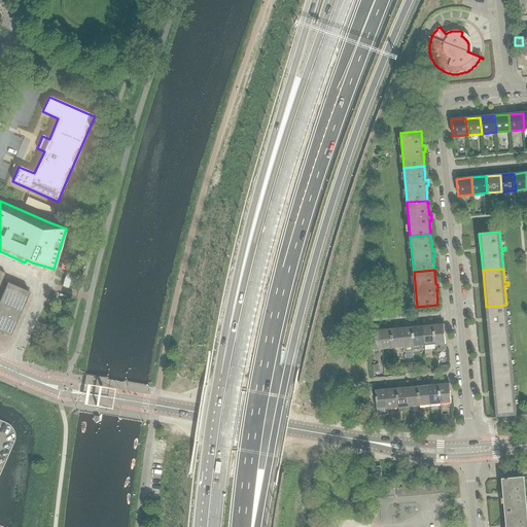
[(0,331),(10,337),(11,335),(29,292),(7,283),(1,296),(0,295),(0,284),(5,274),(0,271),(0,331)]
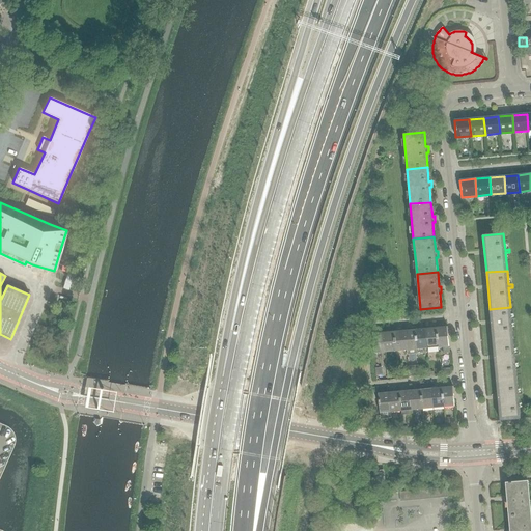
[(493,346),(513,344),(511,322),(515,322),(515,318),(511,318),(510,307),(490,309),(493,346)]
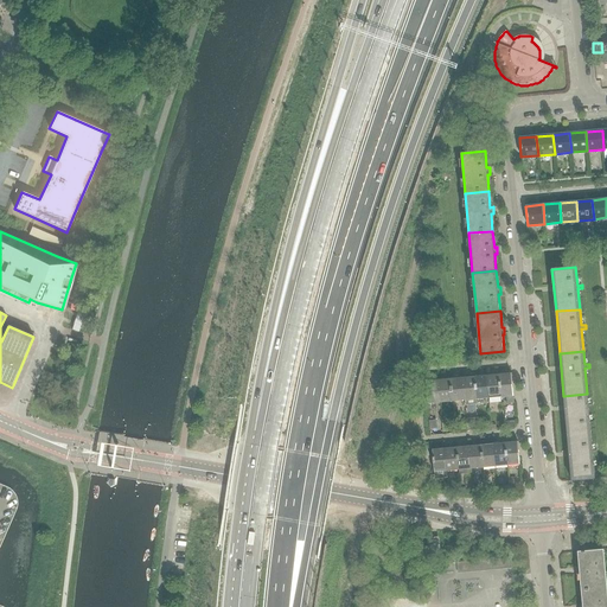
[(515,403),(511,374),(499,375),(502,396),(506,396),(508,404),(515,403)]
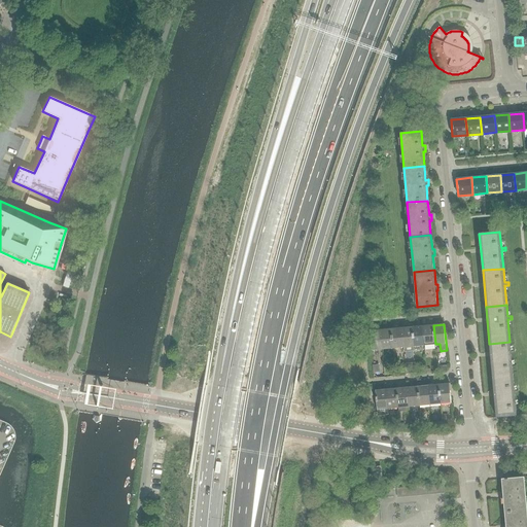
[(435,344),(433,325),(423,326),(424,345),(435,344)]
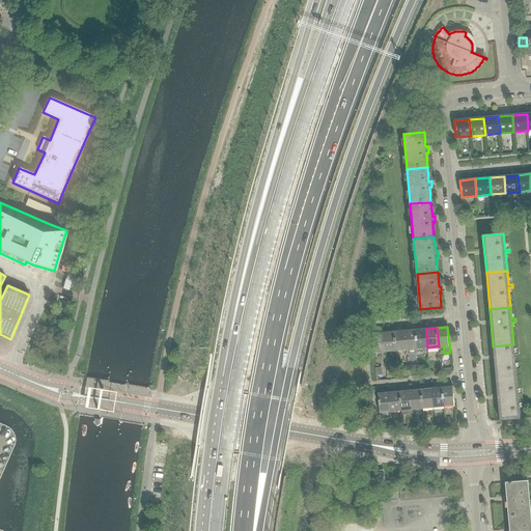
[(427,347),(426,329),(416,330),(417,348),(427,347)]
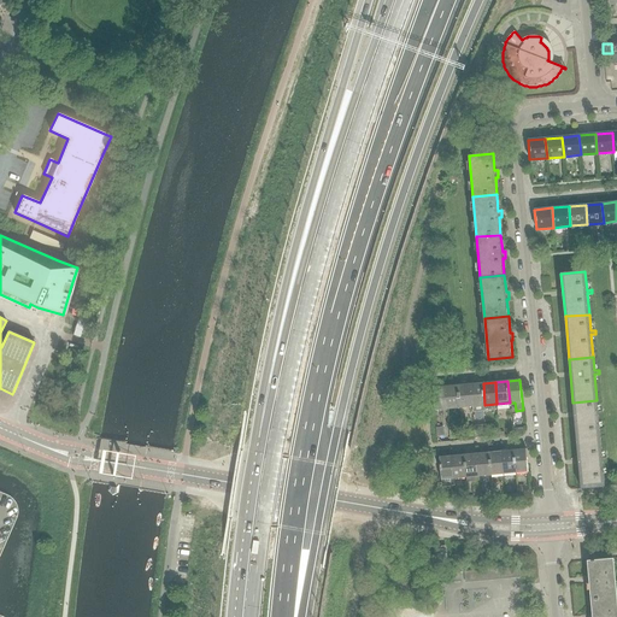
[(485,405),(483,383),(470,385),(472,406),(485,405)]
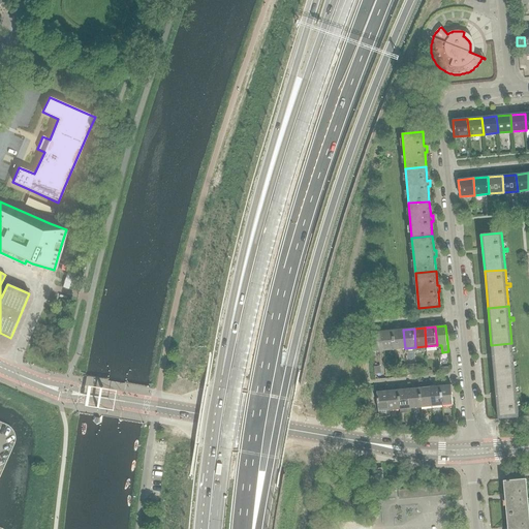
[(405,348),(403,330),(393,331),(395,349),(405,348)]
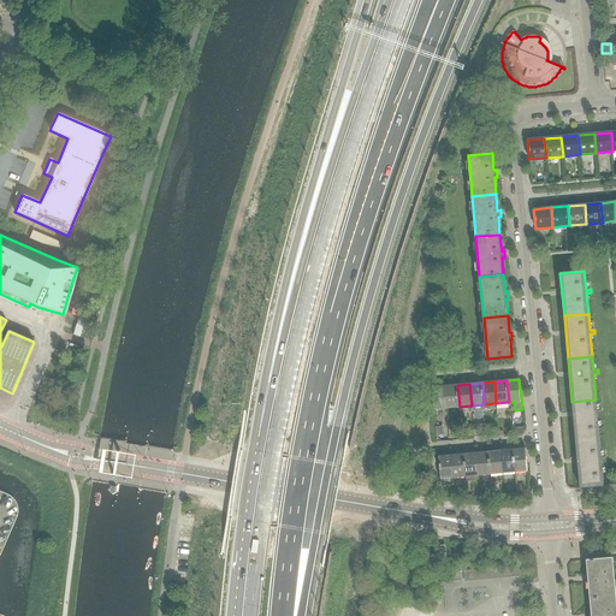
[(460,407),(457,385),(445,386),(448,408),(460,407)]
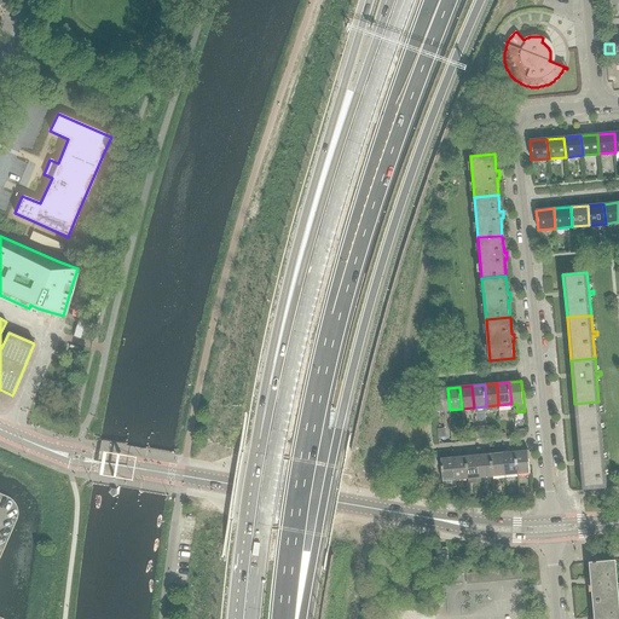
[(450,410),(447,388),(434,389),(437,411),(450,410)]
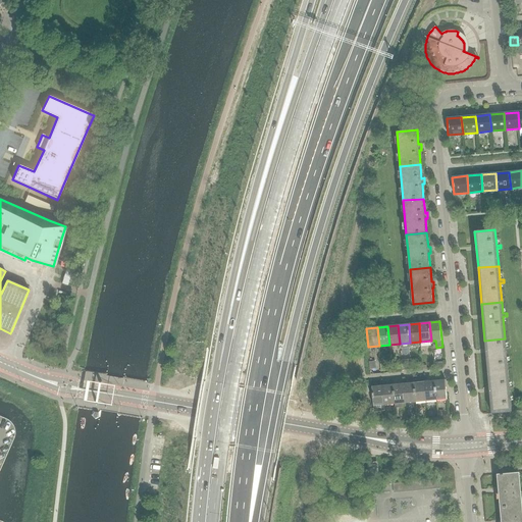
[(506,349),(505,338),(484,341),(487,376),(509,375),(506,351),(510,351),(510,348),(506,349)]
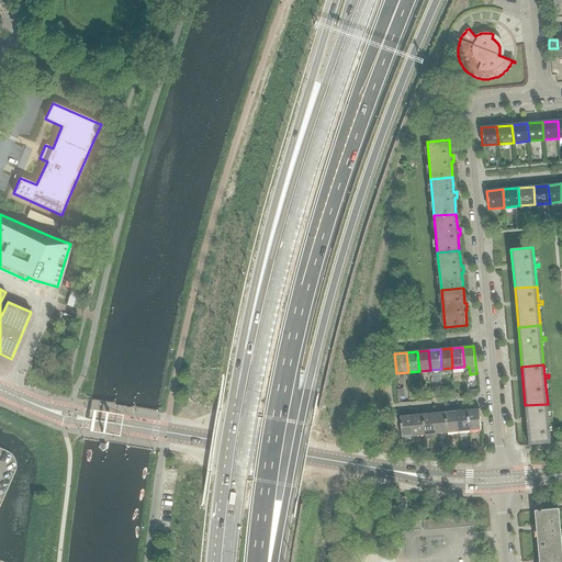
[(525,405),(529,445),(551,444),(549,419),(552,419),(552,416),(549,417),(548,404),(525,405)]
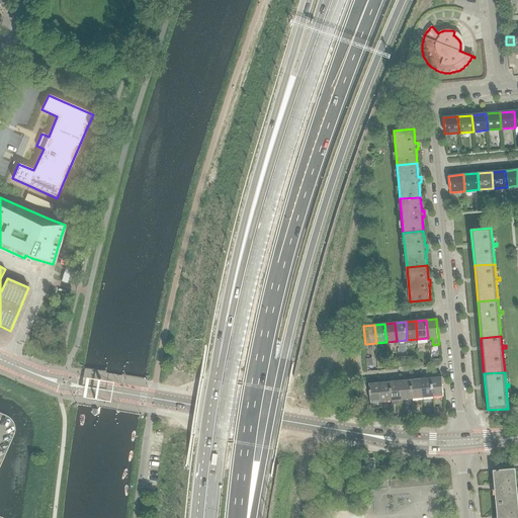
[(433,398),(443,397),(442,376),(431,377),(433,398)]
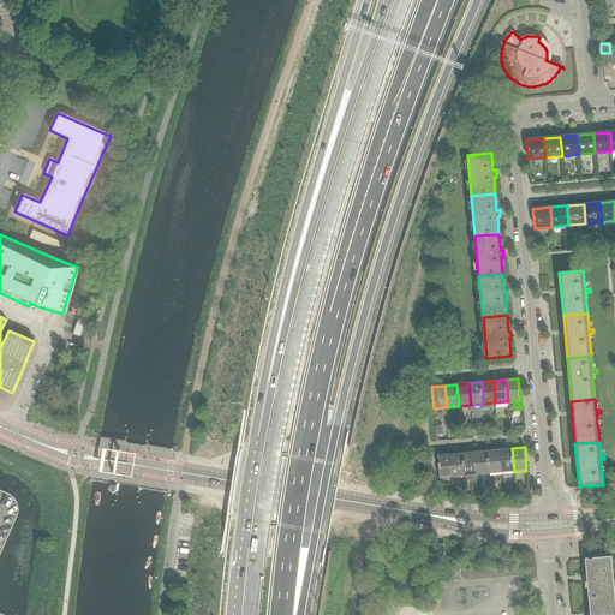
[(512,448),(500,449),(502,472),(514,472),(512,448)]
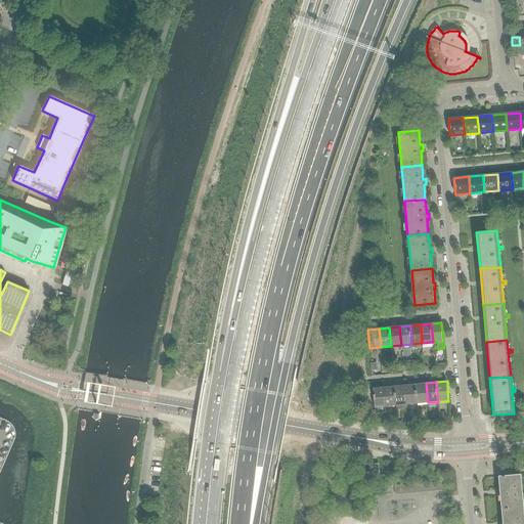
[(426,383),(416,384),(418,403),(428,402),(426,383)]
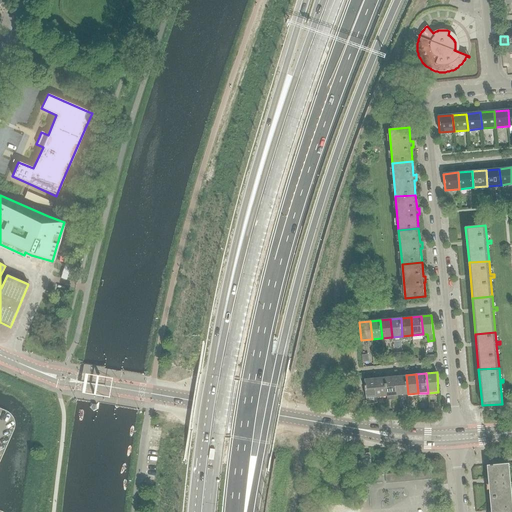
[(408,394),(406,375),(396,376),(397,395),(398,395),(408,394)]
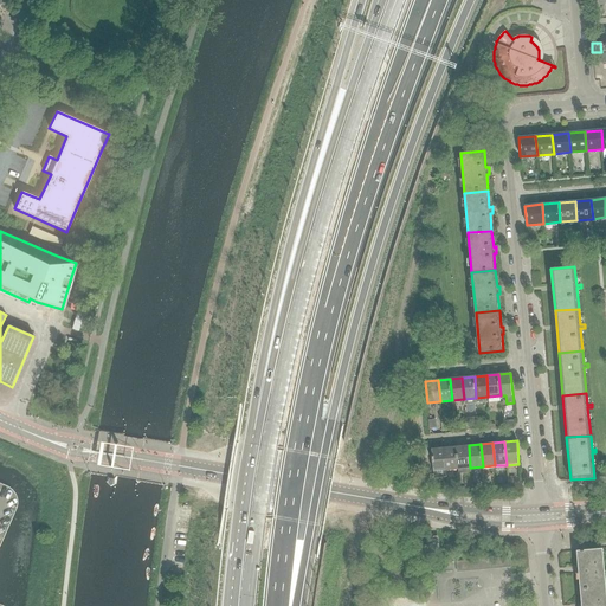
[(470,468),(469,445),(457,446),(458,469),(458,474),(471,472),(471,468),(470,468)]
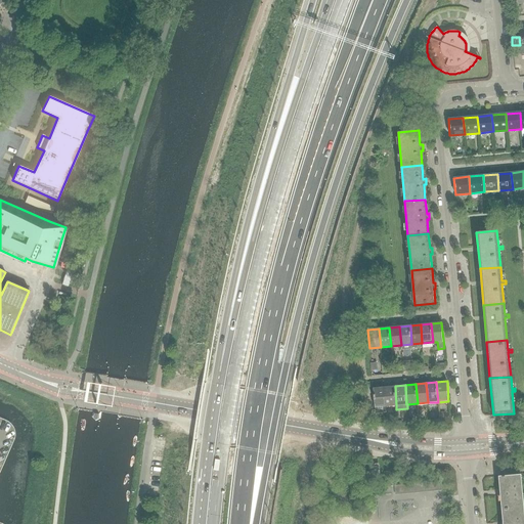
[(395,386),(384,387),(386,406),(396,405),(395,386)]
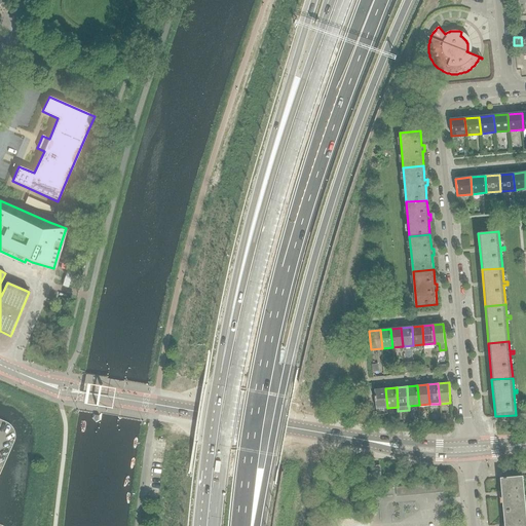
[(387,408),(385,388),(374,389),(376,409),(387,408)]
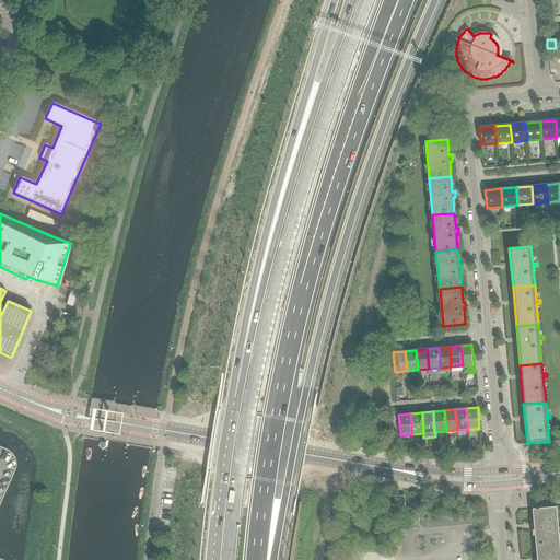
[(396,512),(406,511),(405,498),(395,499),(396,512)]
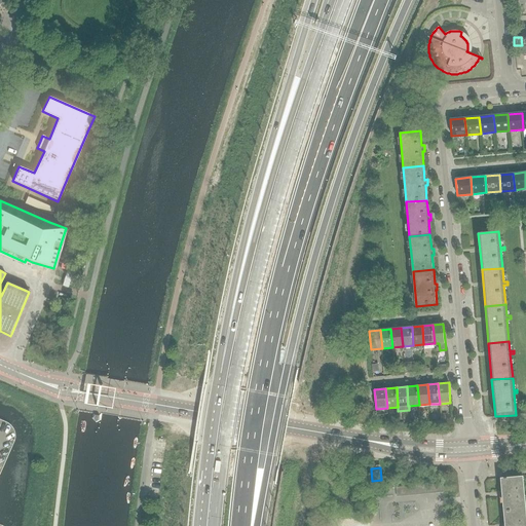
[(503,510),(525,508),(523,476),(500,478),(503,510)]
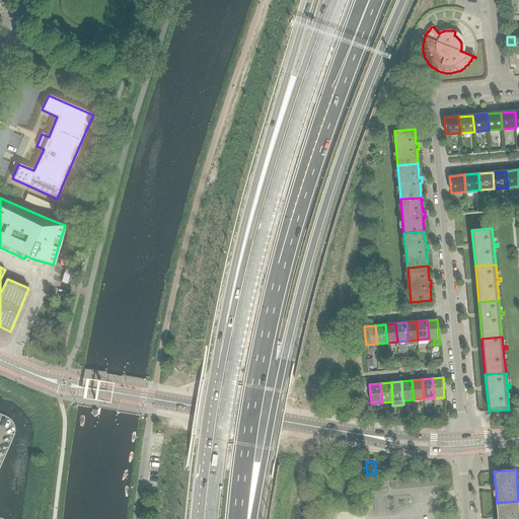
[(498,518),(518,518),(518,505),(518,501),(497,503),(498,518)]
